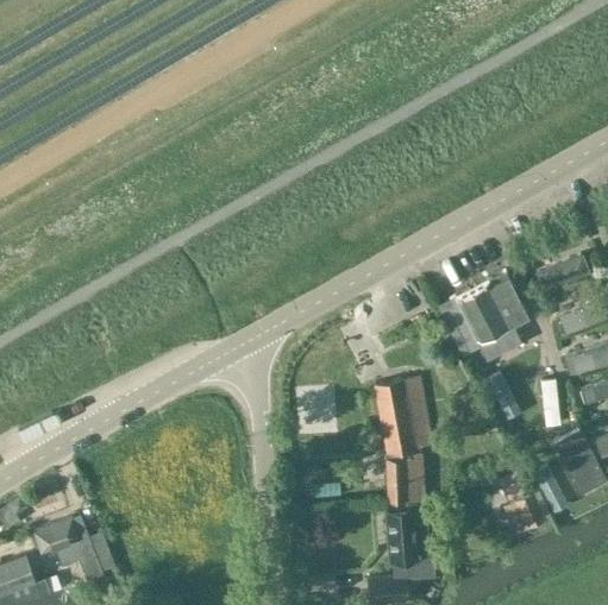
[(537,271),(544,290),(589,273),(582,254),(537,271)]
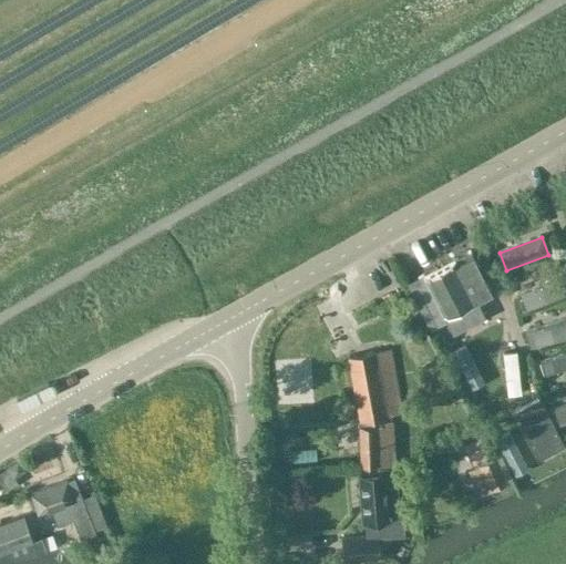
[(453,337),(486,320),(476,301),(492,294),(471,254),(455,262),(455,260),(408,287),(431,331),(446,324),(453,337)]
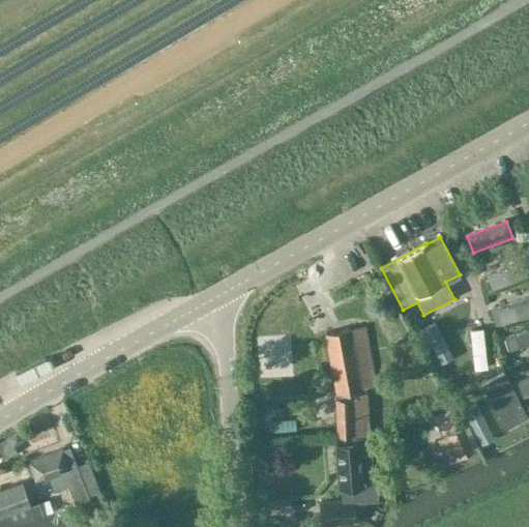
[(485,276),(491,292),(528,276),(528,273),(524,261),(485,276)]
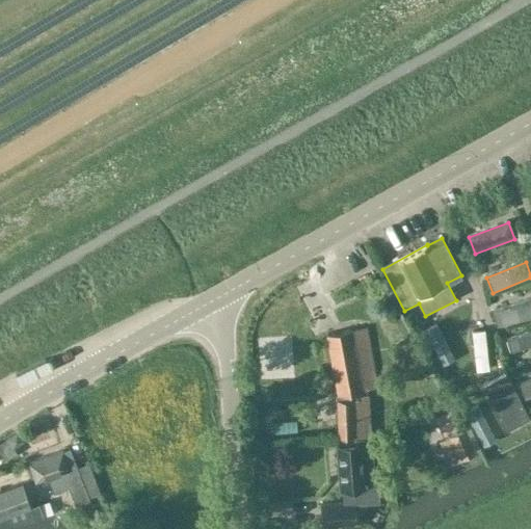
[(530,300),(495,313),(500,327),(530,317),(530,300)]
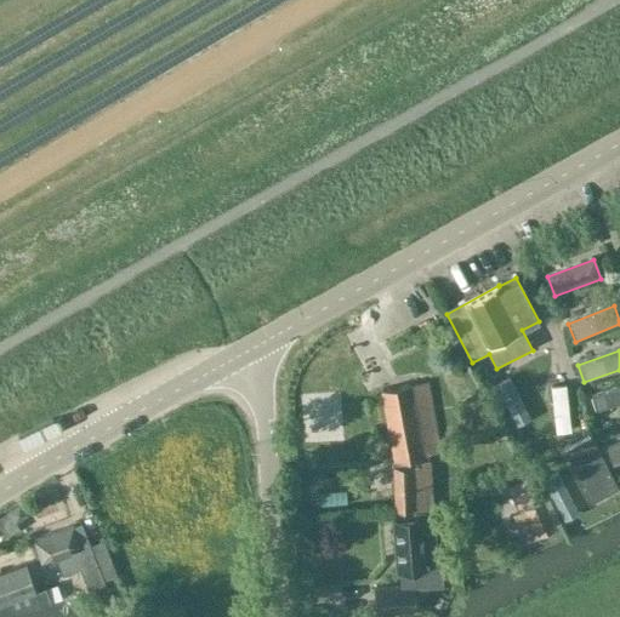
[(428,386),(421,387),(411,388),(382,394),(396,464),(397,464),(397,469),(394,469),(396,513),(427,512),(426,495),(432,495),(430,462),(430,461),(442,460),(428,386)]
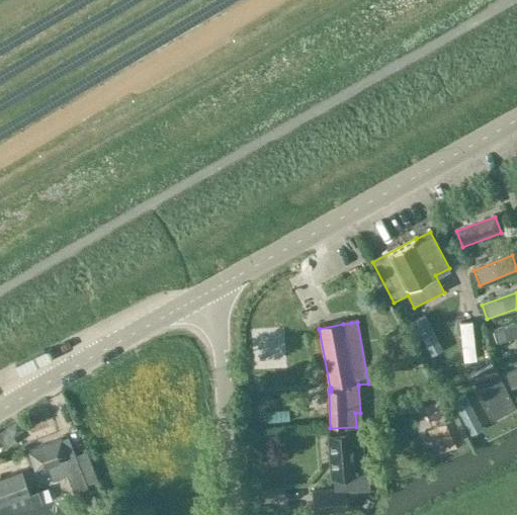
[(516,323),(492,332),(496,344),(516,337),(516,323)]
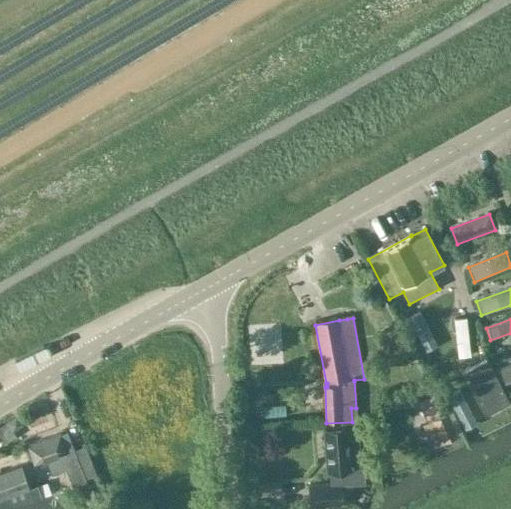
[(466,323),(453,324),(456,364),(469,363),(466,323)]
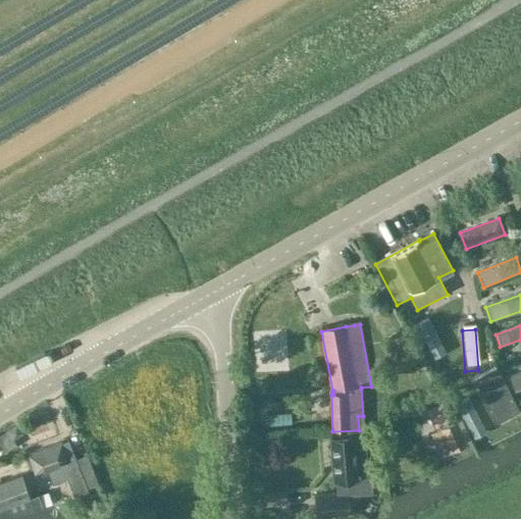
[(498,424),(519,413),(497,369),(474,381),(498,424)]
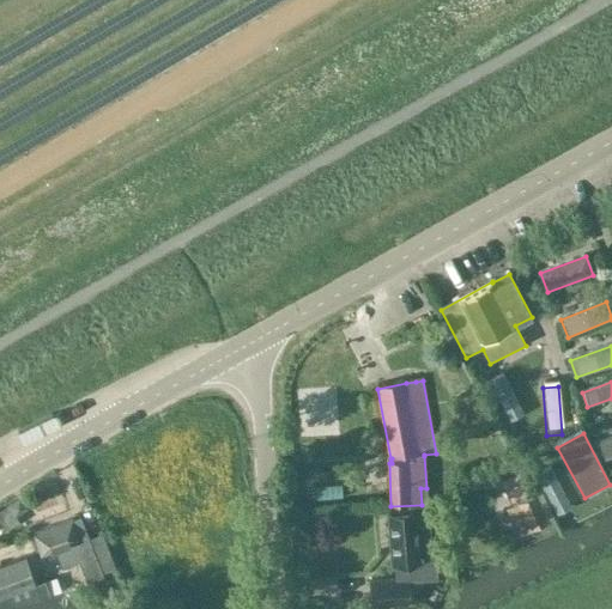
[(611,440),(601,445),(606,461),(611,458),(611,440)]
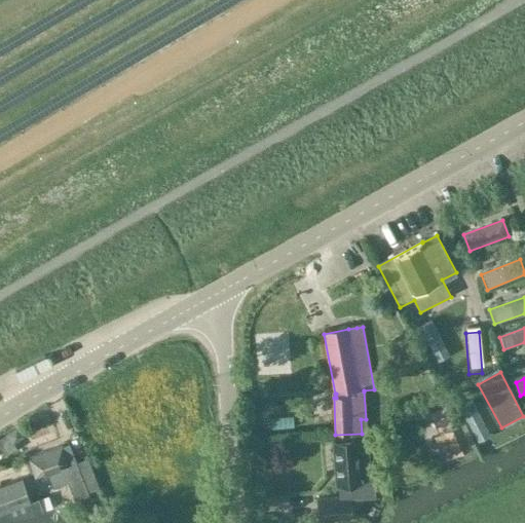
[(445,431),(446,433),(455,428),(453,426),(453,424),(456,422),(453,415),(449,407),(445,409),(437,413),(430,415),(435,423),(439,431),(444,428),(445,431)]
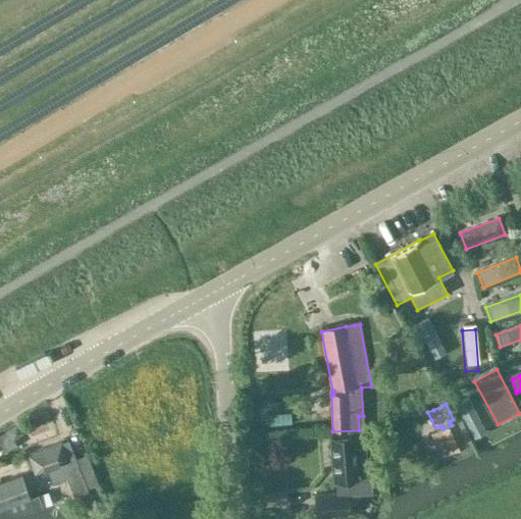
[(445,458),(468,447),(456,423),(433,434),(445,458)]
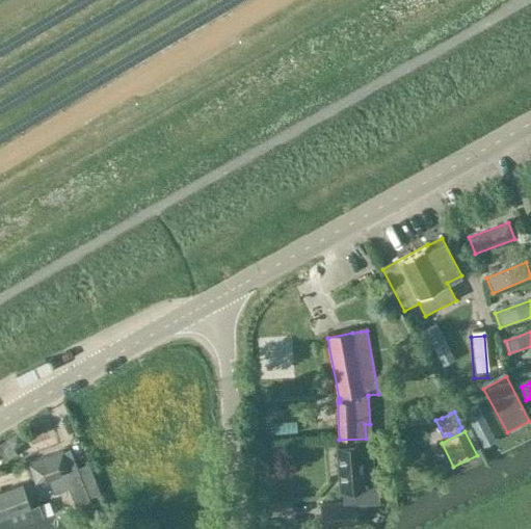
[(344,506),(320,508),(321,528),(355,525),(354,506),(380,504),(377,477),(375,477),(372,441),(355,442),(355,446),(338,448),(341,494),(343,494),(344,506)]
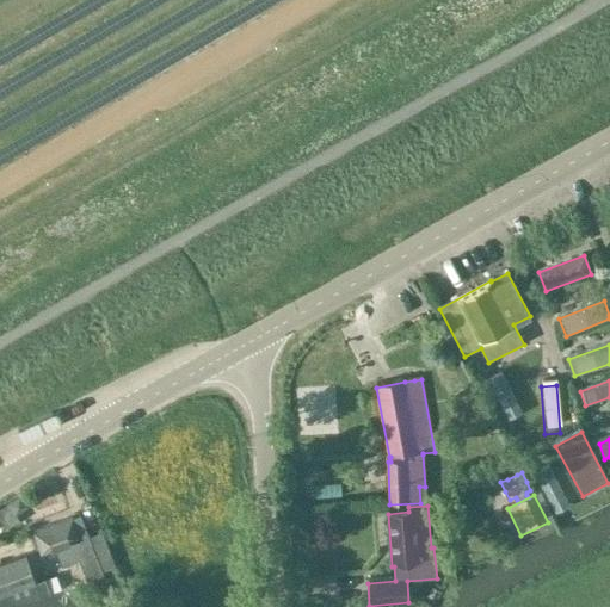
[(100,537),(90,540),(81,519),(74,521),(73,519),(34,533),(42,556),(56,551),(62,568),(80,561),(88,581),(92,592),(106,586),(103,576),(103,575),(102,573),(112,569),(100,537)]
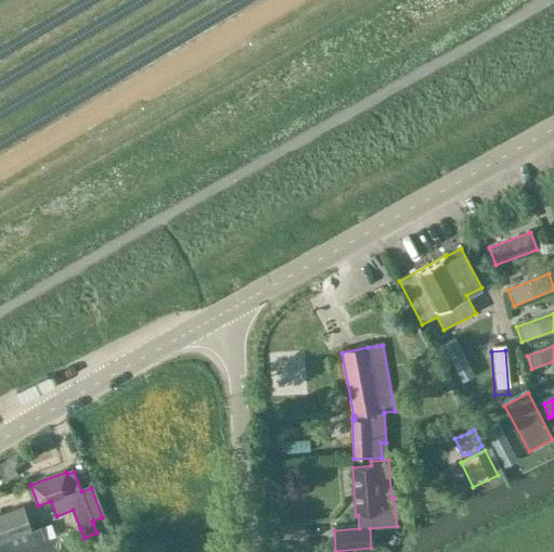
[(24,506),(0,515),(0,543),(33,531),(24,506)]
